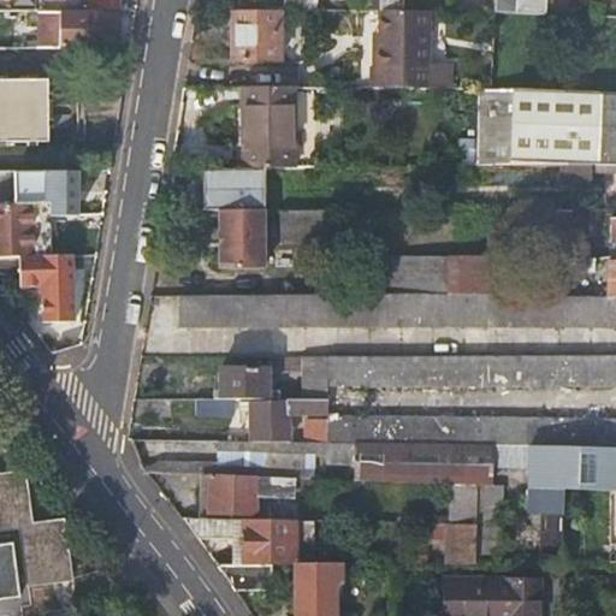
[(35,0),(35,10),(69,10),(67,0),(35,0)]
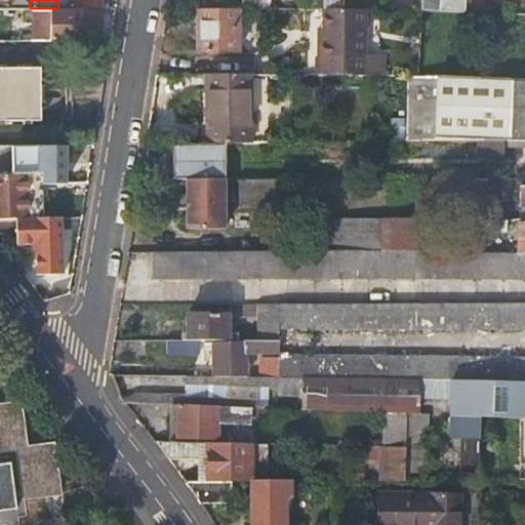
[(75,0),(76,8),(87,8),(104,9),(104,0),(75,0)]
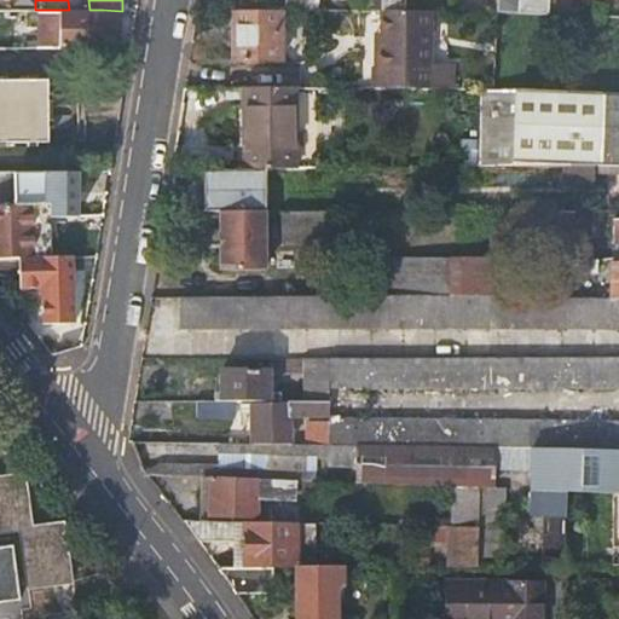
[(220,0),(220,11),(260,11),(260,0),(220,0)]
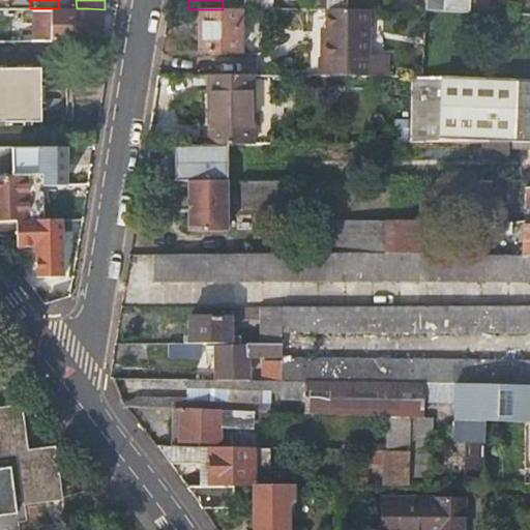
[(242,0),(242,9),(262,10),(270,10),(271,0),(242,0)]
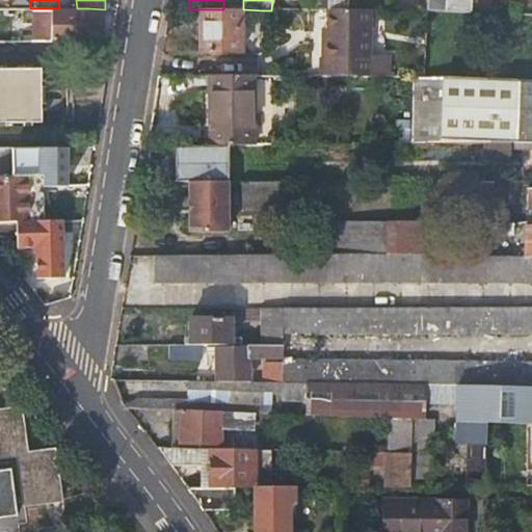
[(308,0),(308,10),(326,10),(326,0),(308,0)]
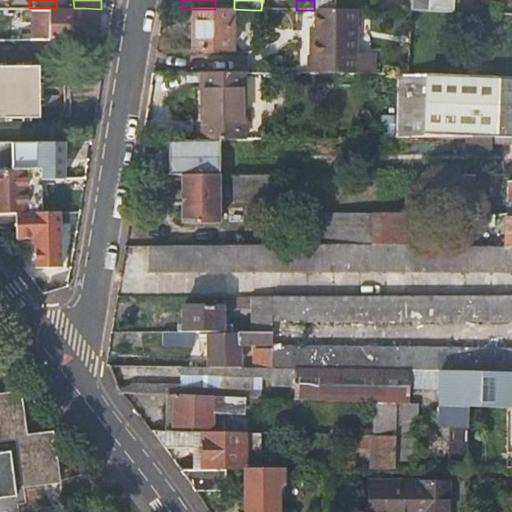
[(314,0),(314,10),(328,10),(333,10),(333,0),(314,0)]
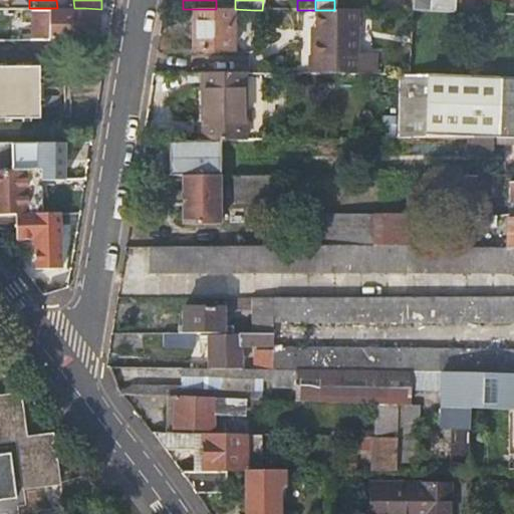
[(31,10),(30,41),(84,41),(85,10),(31,10)]
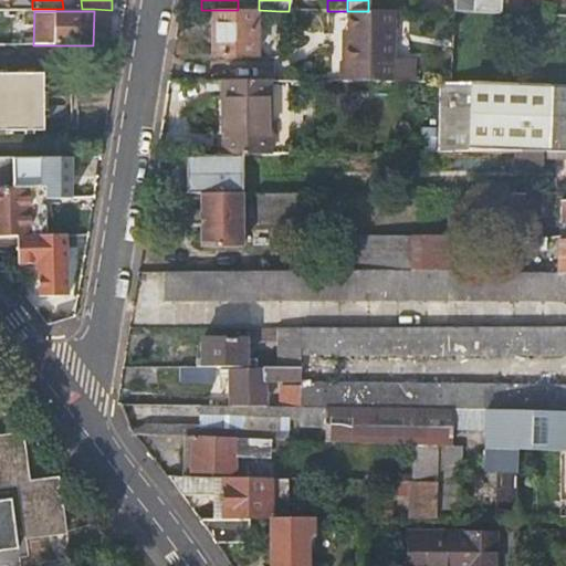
[(356,60),(356,79),(427,80),(428,58),(410,58),(409,11),(368,11),(363,11),(362,44),(358,44),(358,60),(356,60)]
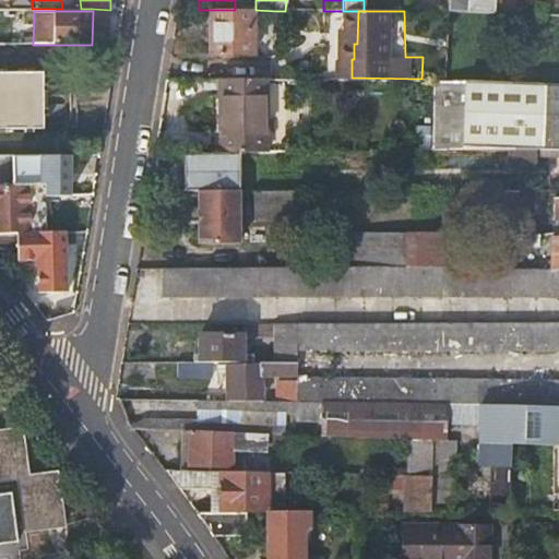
[(214,13),(213,57),(253,58),(254,13),(214,13)]
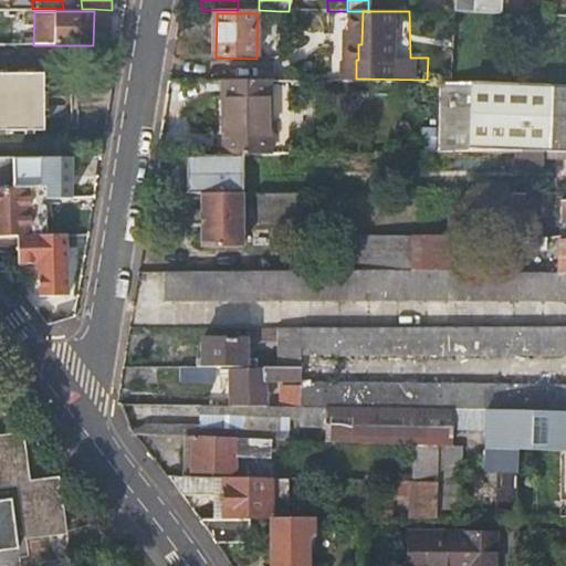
[(0,129),(48,129),(48,116),(50,116),(51,86),(48,86),(48,73),(0,72),(0,129)]
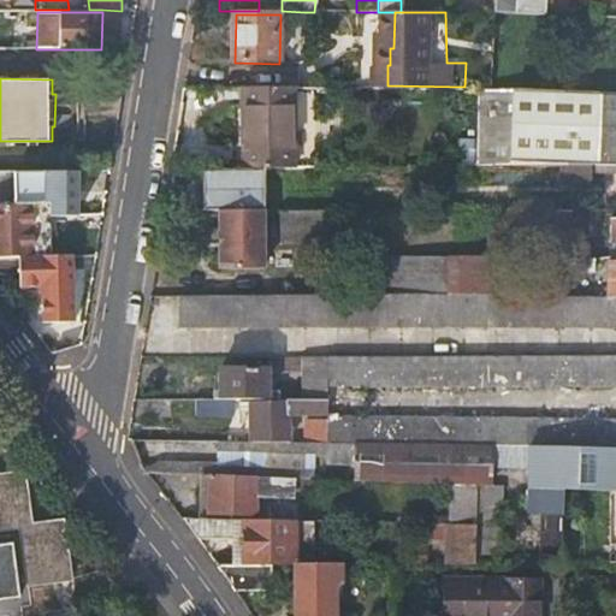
[(249,166),(266,166),(295,166),(296,86),(246,84),(246,135),(250,135),(249,166)]
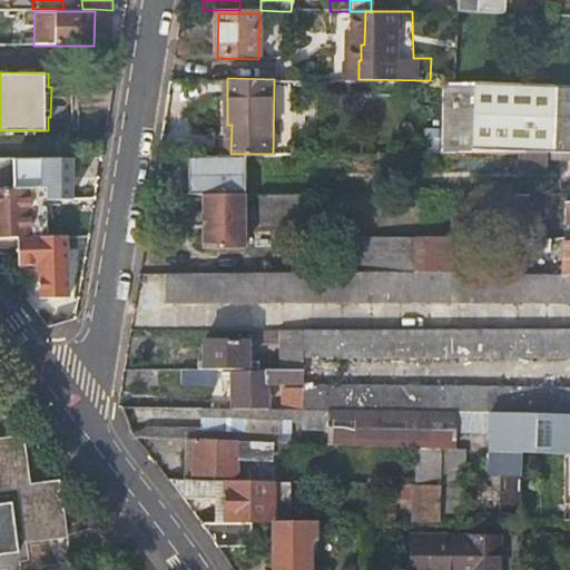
[(499,81),(499,151),(520,151),(554,151),(562,151),(569,151),(569,81),(560,81),(499,81)]
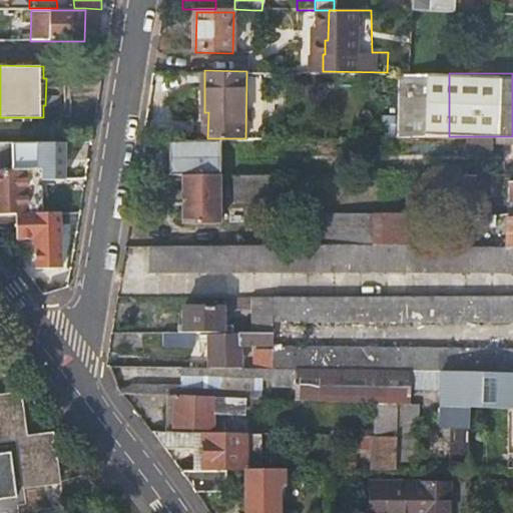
[(499,136),(468,136),(468,150),(506,150),(506,136),(499,136)]
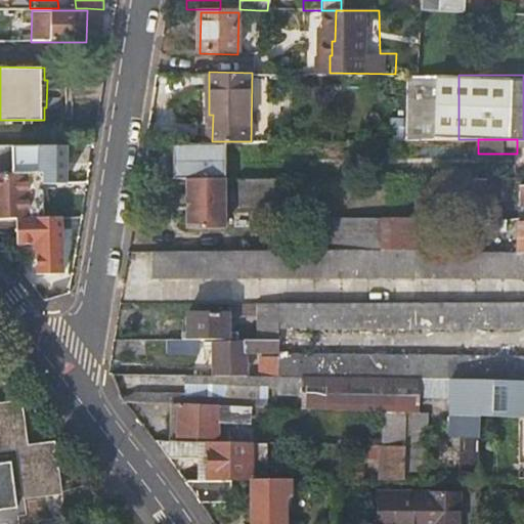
[(174,141),(174,176),(187,176),(218,176),(225,176),(226,176),(226,141),(212,141),(174,141)]
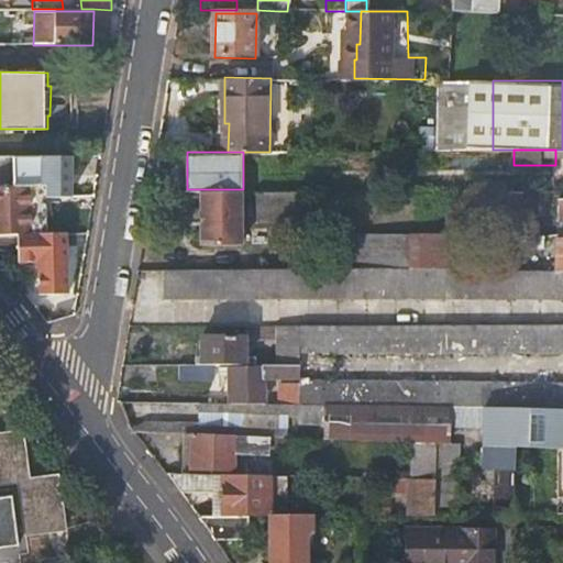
[(72,154),(13,154),(13,185),(31,185),(45,185),(46,197),(72,196),(72,183),(66,183),(66,174),(72,174),(72,154)]
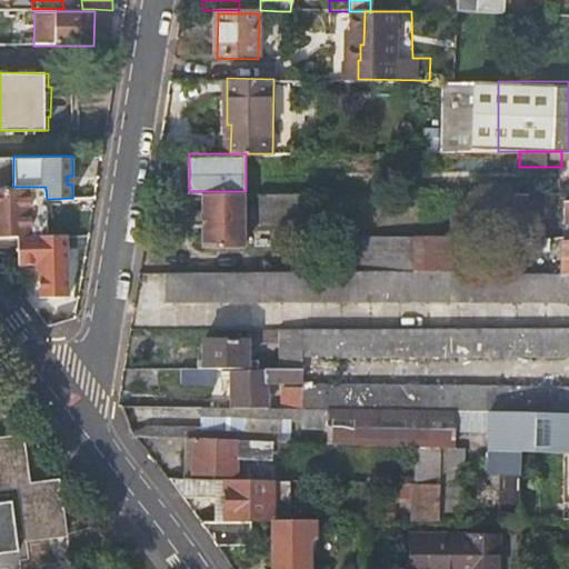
[(32,192),(0,191),(0,233),(20,235),(31,235),(32,192)]
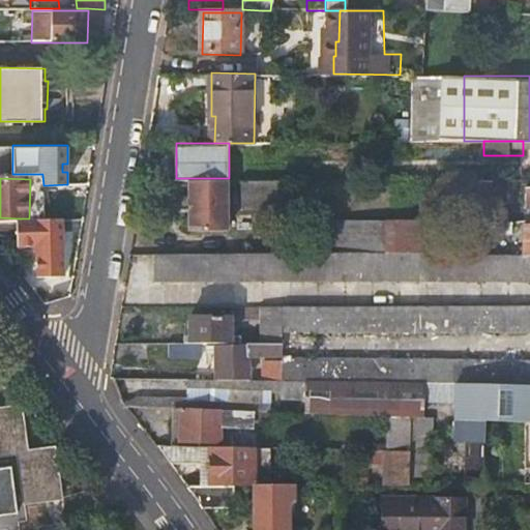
[(221,178),(189,178),(189,229),(226,229),(228,178),(221,178)]
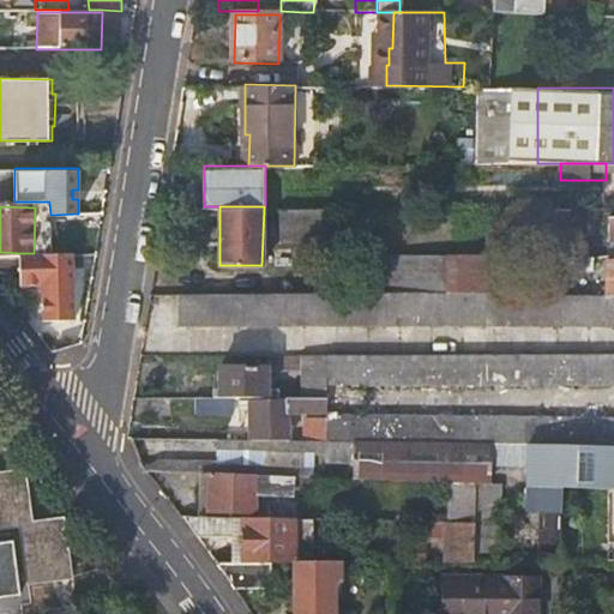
[(324,208),(281,208),(280,240),(323,240),(324,208)]
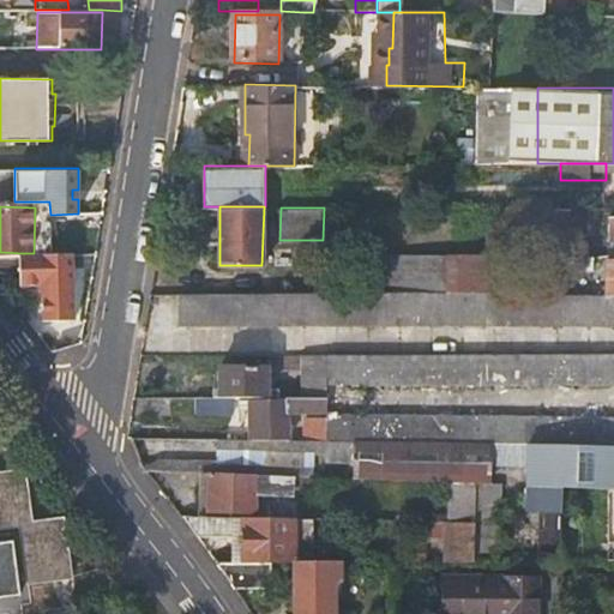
[(74,253),(34,253),(22,253),(20,289),(42,289),(42,320),(76,320),(74,253)]
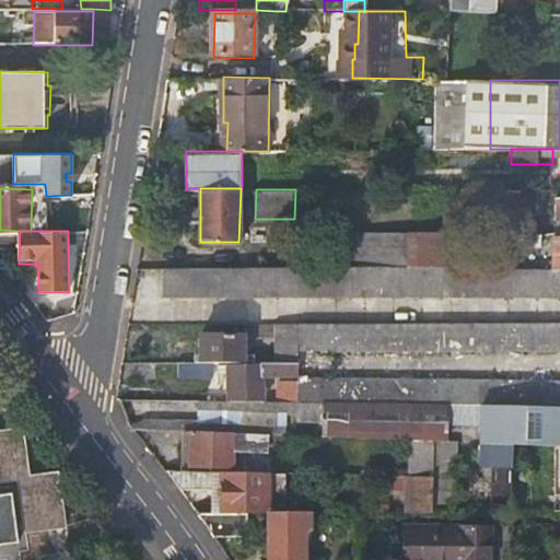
[(348,265),(369,265),(407,266),(408,232),(349,232),(348,265)]
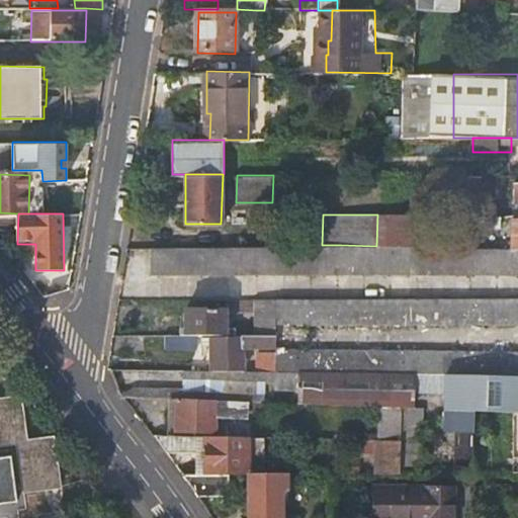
[(376,246),(428,247),(428,214),(377,214),(376,246)]
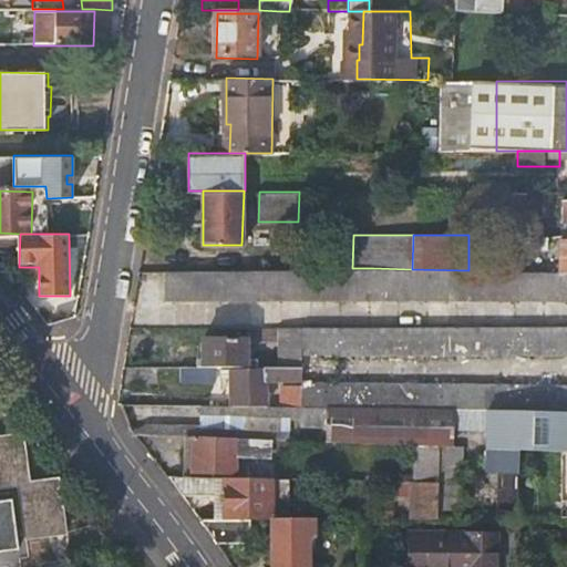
[(524,236),(511,236),(511,261),(524,263),(524,260),(524,236)]
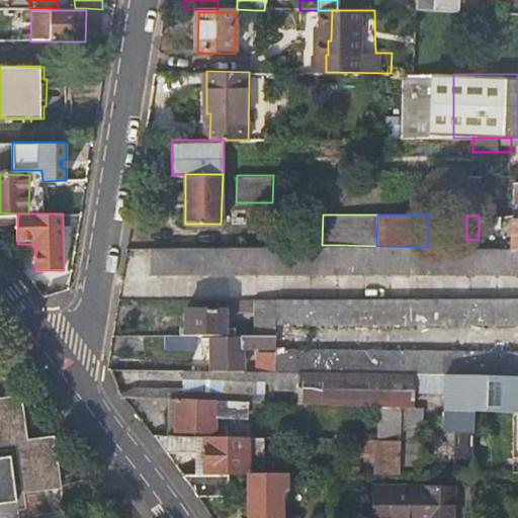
[(479,216),(479,238),(496,238),(496,217),(479,216)]
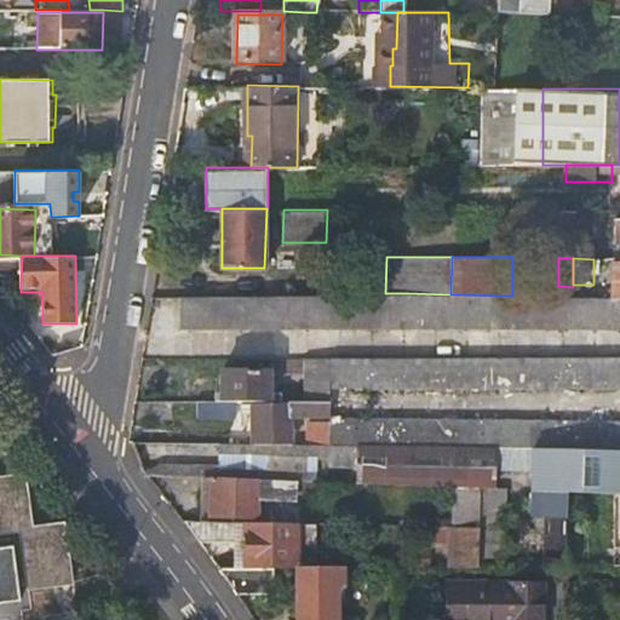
[(385,293),(185,296),(184,327),(407,328),(408,293),(385,293)]
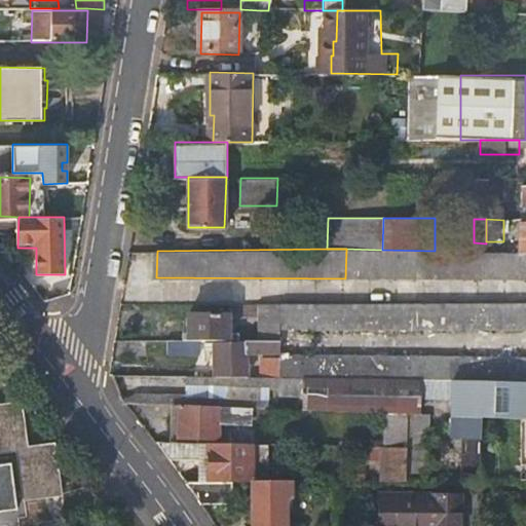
[(525,279),(525,252),(521,252),(459,251),(435,251),(382,250),(346,249),(345,278),(525,279)]
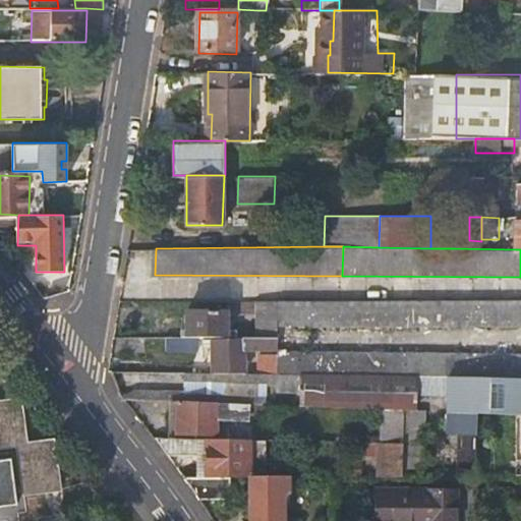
[(226,299),(226,310),(251,311),(251,299),(226,299)]
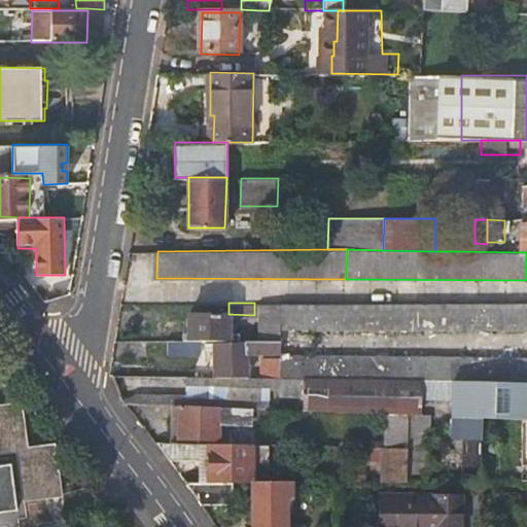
[(254,339),(279,340),(279,325),(279,303),(254,303),(254,315),(254,339)]
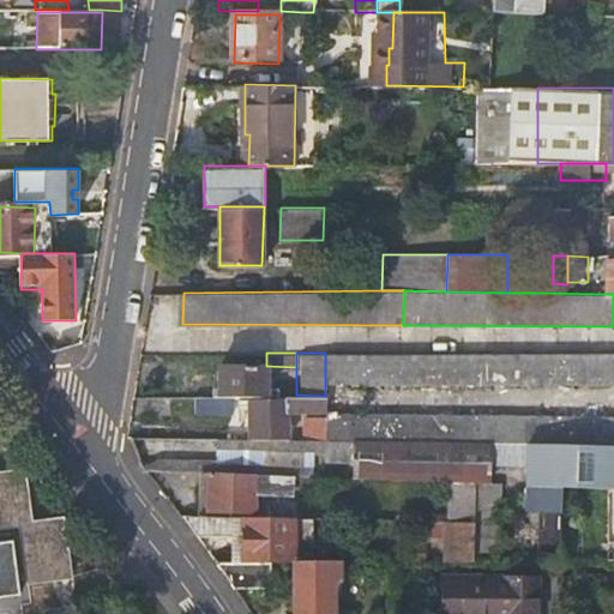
[(613,353),(325,353),(325,379),(613,379),(613,353)]
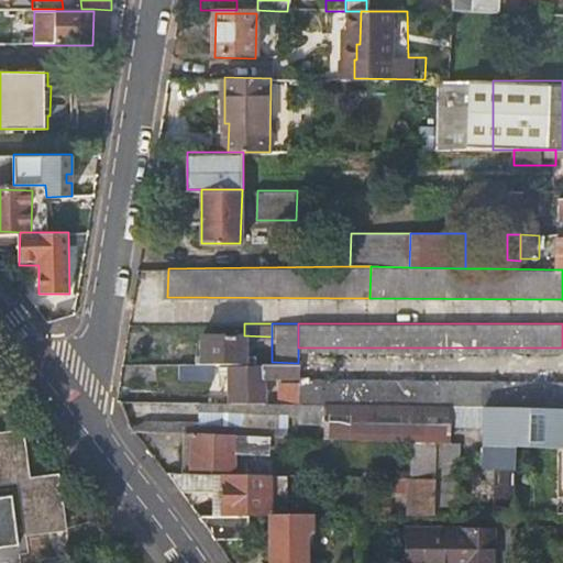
[(201,362),(216,362),(244,362),(244,335),(202,335),(201,362)]
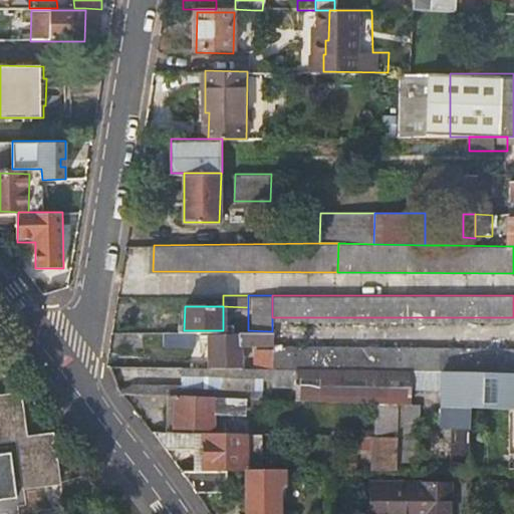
[(210,343),(210,366),(241,366),(242,330),(223,330),(197,330),(197,342),(210,343)]
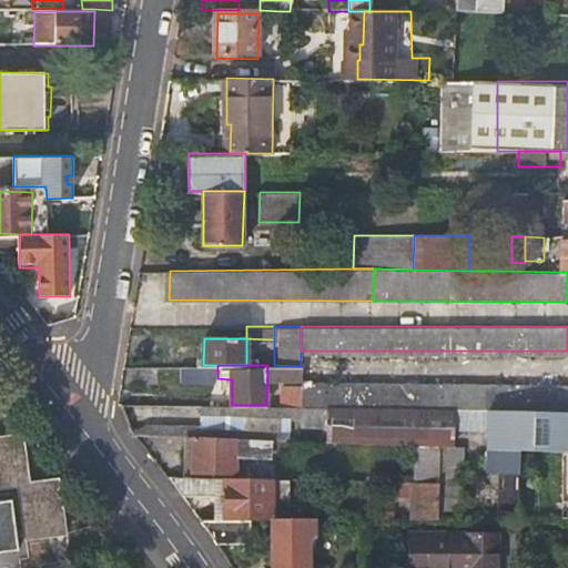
[(302,406),(333,407),(454,409),(567,412),(567,384),(302,381),(302,406)]
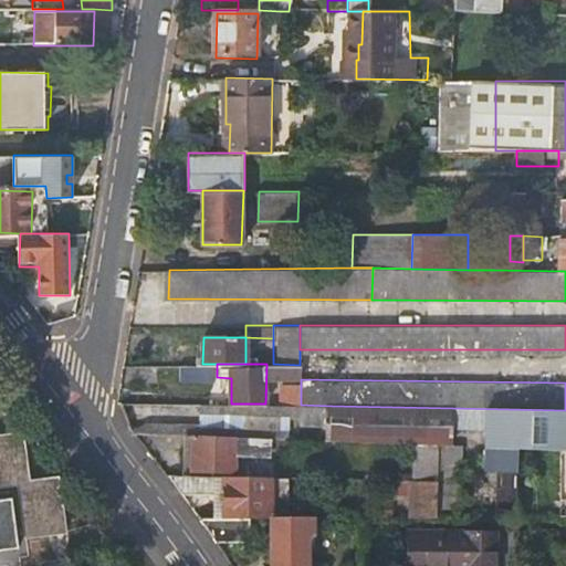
[(417,442),(440,443),(451,443),(452,428),(452,408),(332,406),(329,440),(417,442)]
